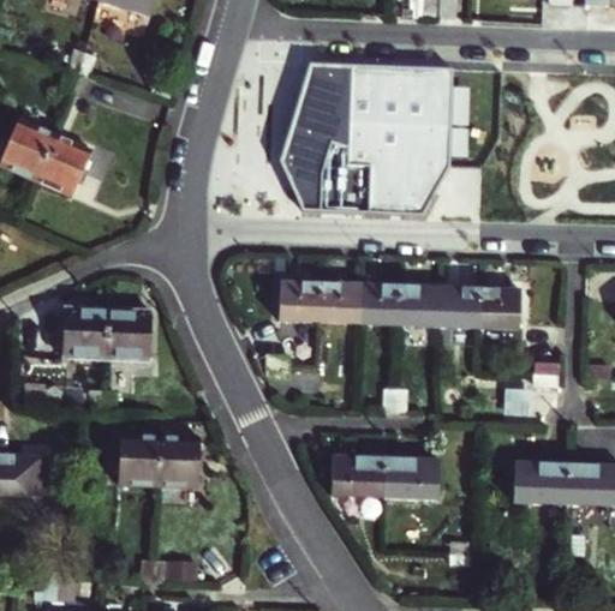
[(107,0),(147,12),(149,0),(107,0)]
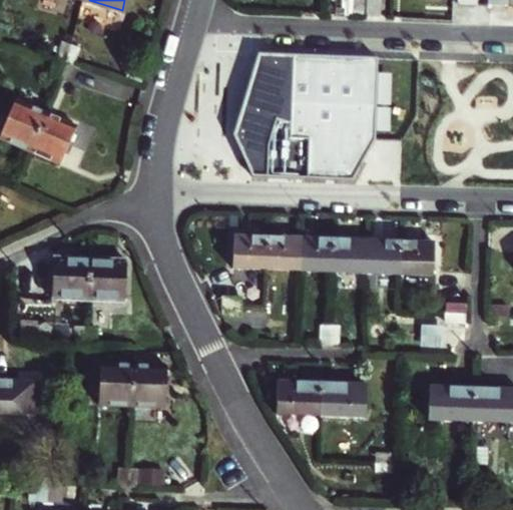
[(357,11),(357,0),(348,0),(347,11),(357,11)]
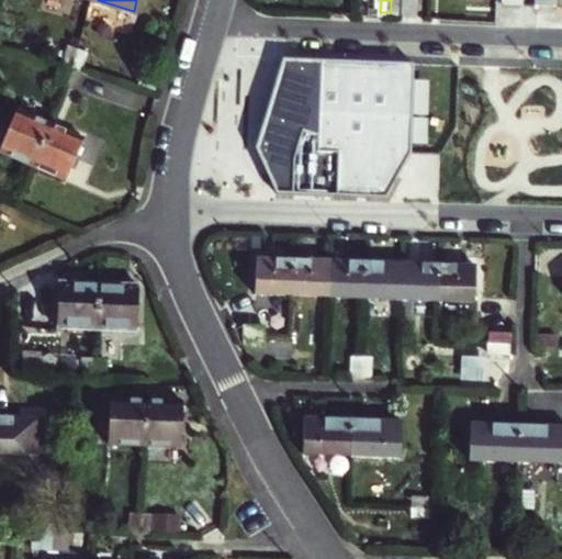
[(391,0),(391,12),(401,12),(414,13),(414,0),(391,0)]
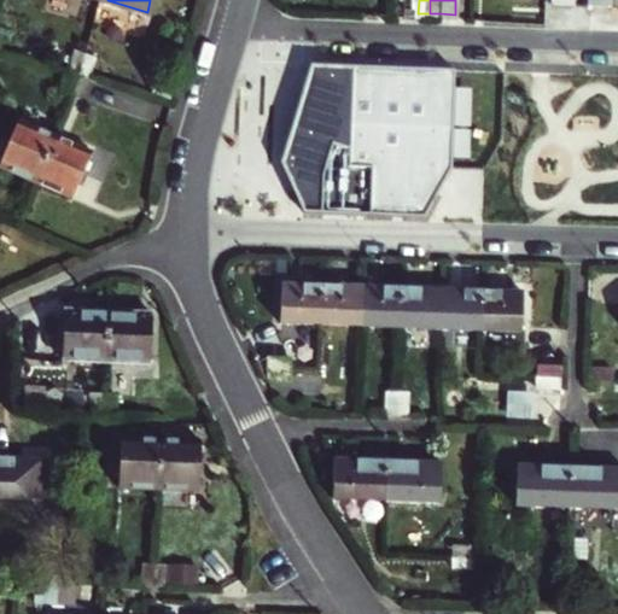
[(95,15),(88,41),(98,44),(104,45),(111,19),(95,15)]
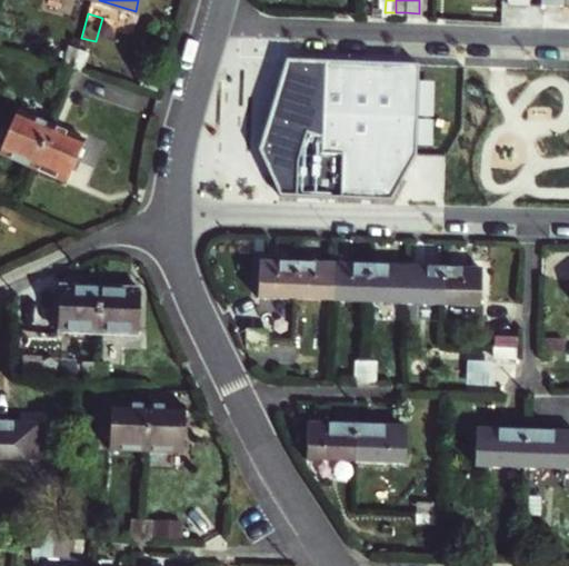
[(78,49),(86,52),(90,40),(81,38),(78,49)]
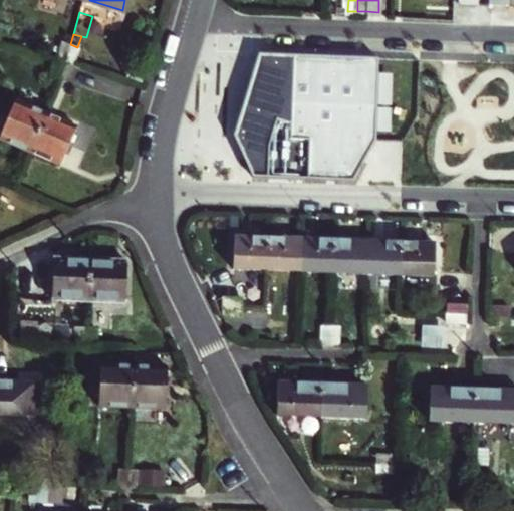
[(55,54),(64,56),(68,43),(60,40),(55,54)]
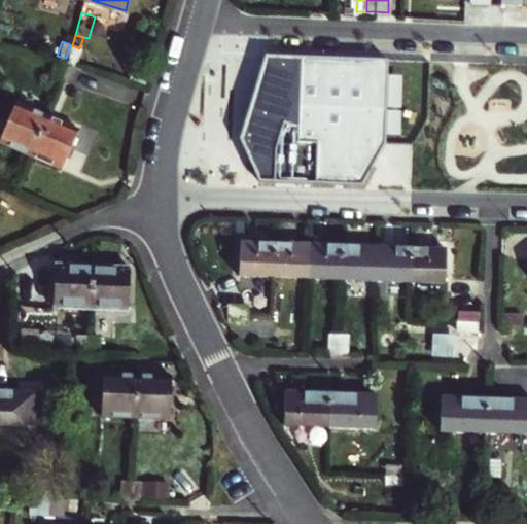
[(66,58),(75,61),(79,48),(72,45),(70,44),(66,58)]
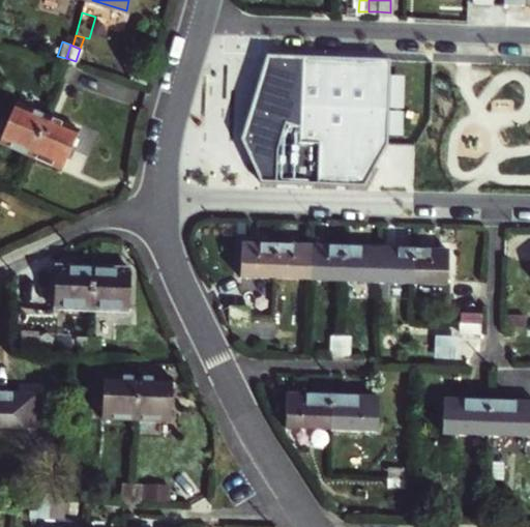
[(241,138),(261,179),(363,183),(387,143),(389,58),(266,54),(241,138)]
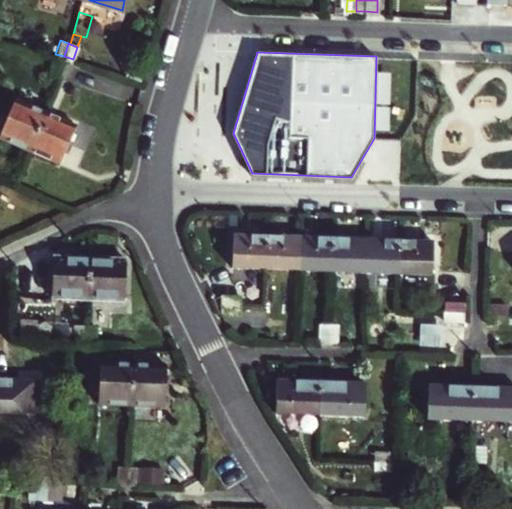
[(58,74),(64,56),(55,54),(49,71),(58,74)]
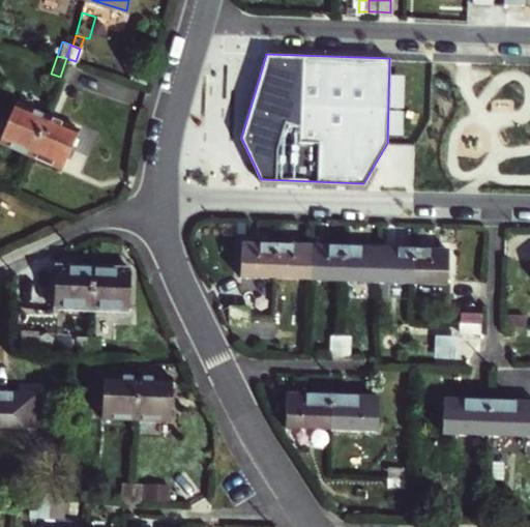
[(66,58),(60,77),(68,80),(76,61),(66,58)]
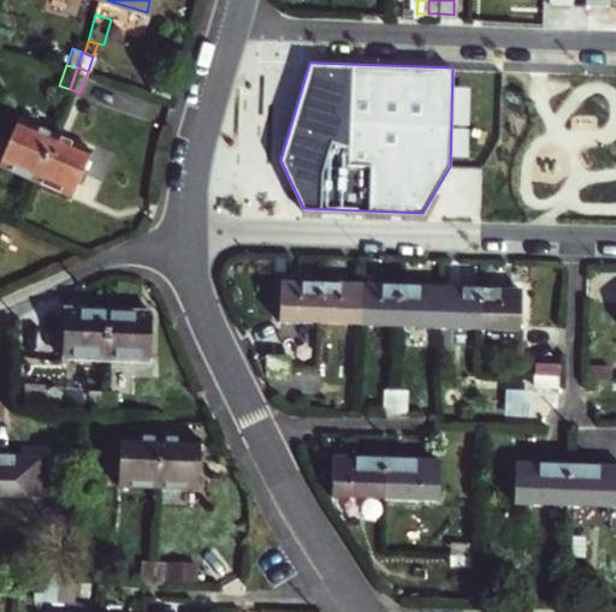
[(113,90),(110,105),(140,113),(143,100),(113,90)]
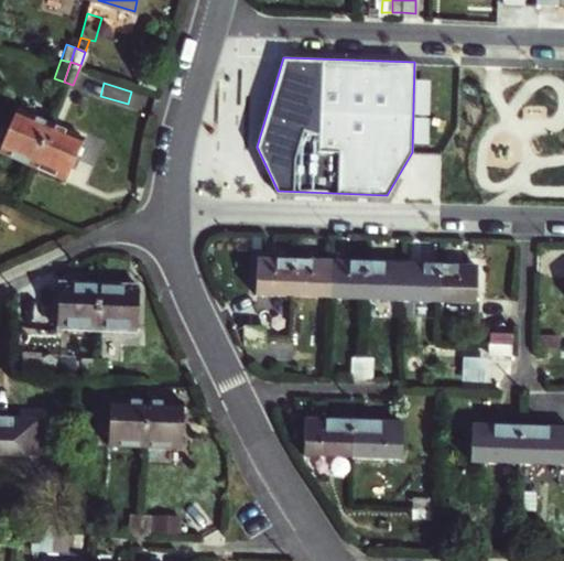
[(0,141),(0,149),(33,164),(51,122),(17,107),(0,141)]
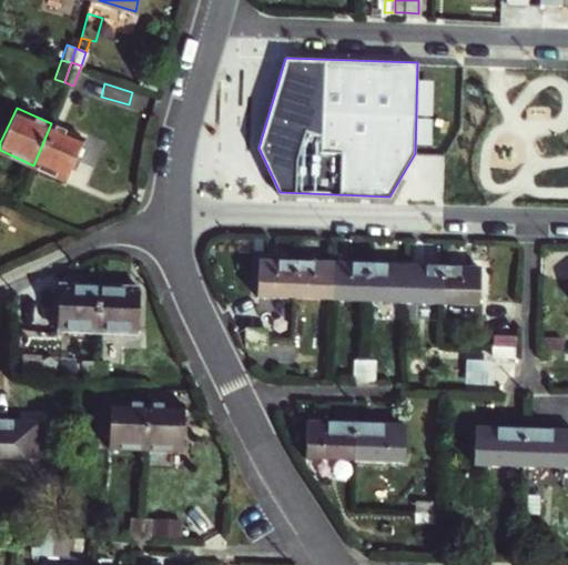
[(81,137),(51,123),(33,165),(62,178),(81,137)]
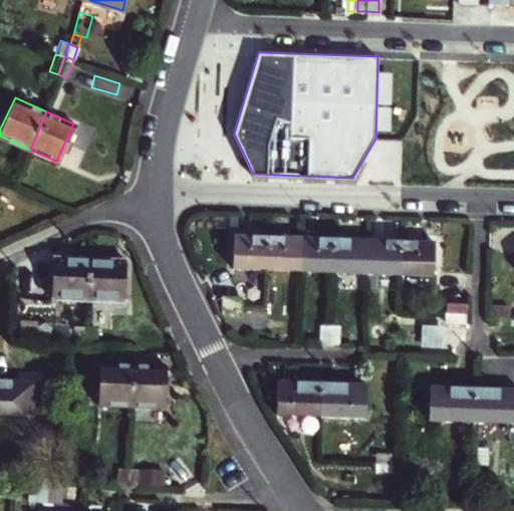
[(233,266),(264,267),(266,234),(233,233),(233,266)]
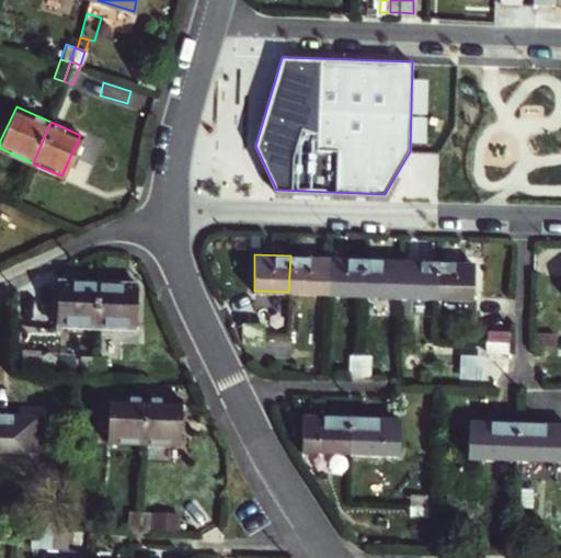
[(327,293),(329,258),(290,255),(288,292),(327,293)]
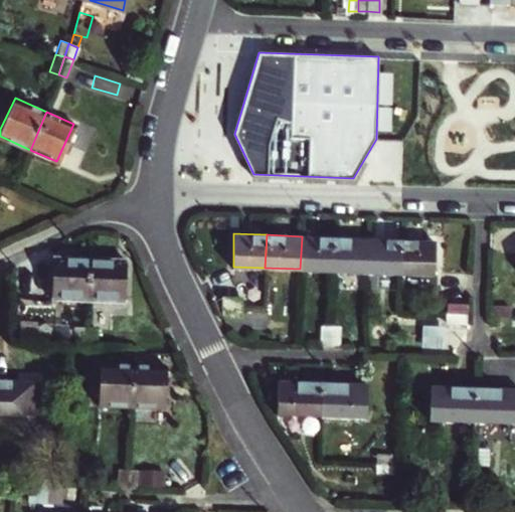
[(332,270),(333,237),(302,236),(300,269),(332,270)]
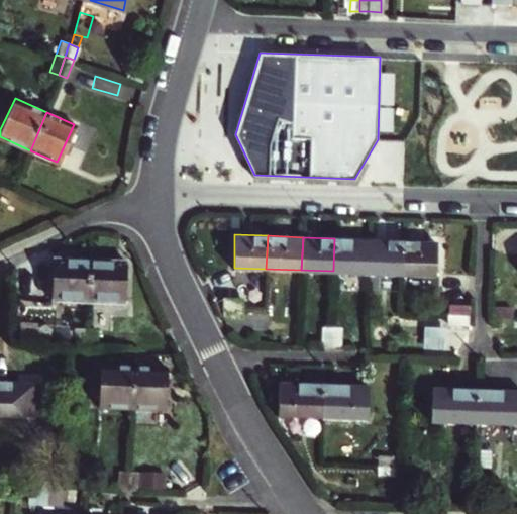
[(333,271),(368,272),(370,239),(334,238),(333,271)]
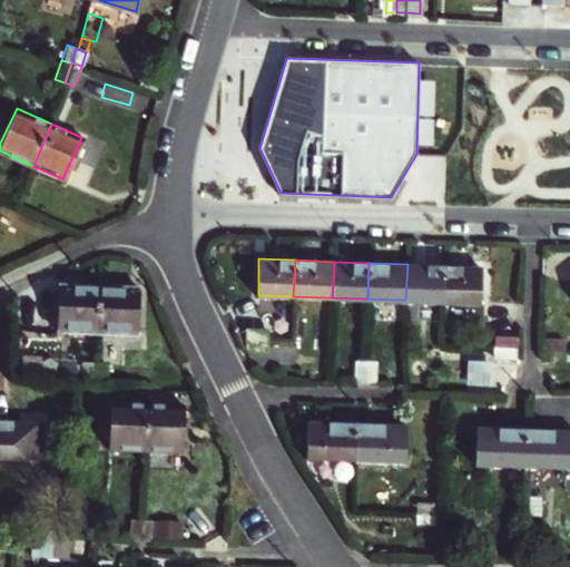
[(405,300),(442,302),(444,265),(408,264),(405,300)]
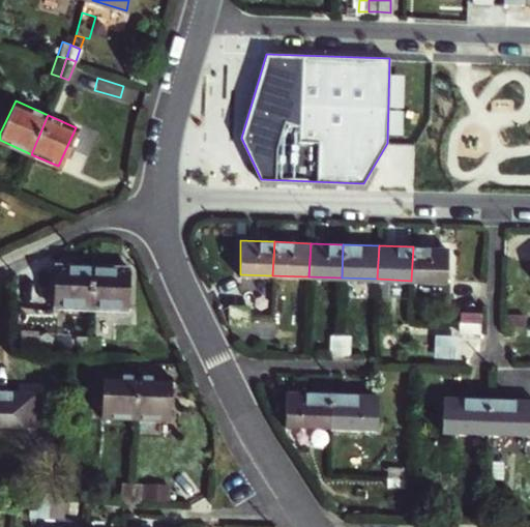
[(448,247),(413,246),(411,281),(446,282),(448,247)]
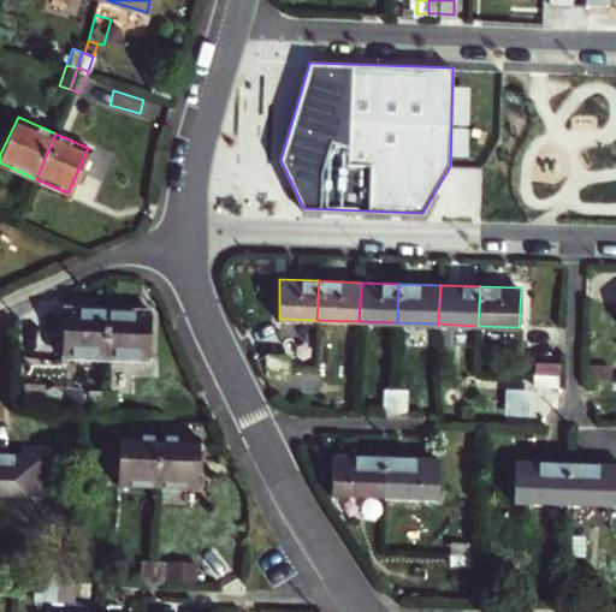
[(60,354),(105,355),(107,308),(63,306),(61,314),(60,354)]
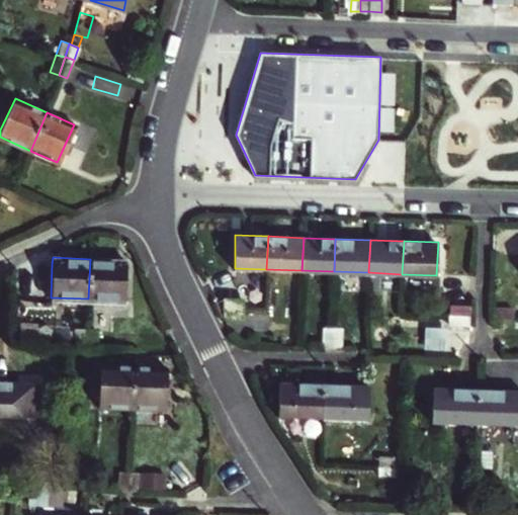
[(126,261),(90,259),(88,298),(125,301),(126,261)]
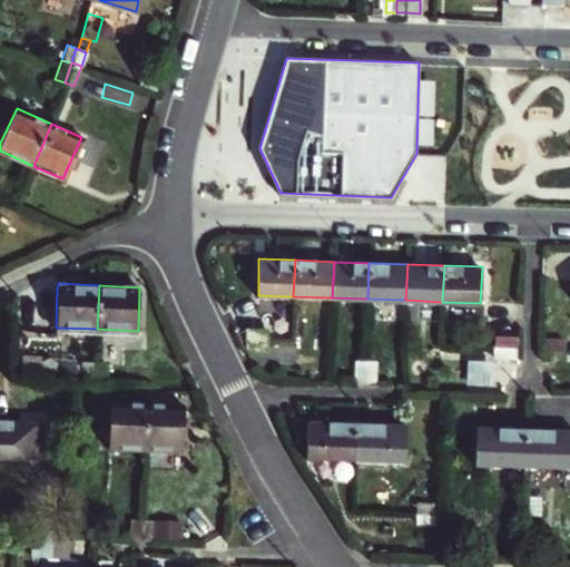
[(40,328),(56,328),(57,291),(41,290),(40,328)]
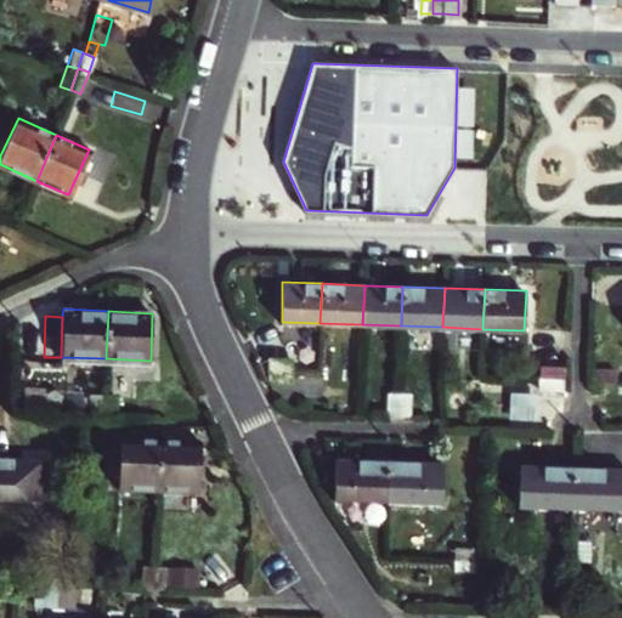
[(271,340),(270,356),(292,357),(292,341),(271,340)]
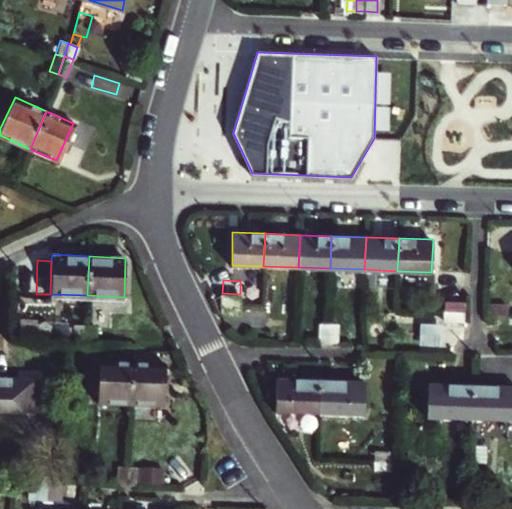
[(446,308),(462,309),(463,282),(438,281),(437,301),(446,301),(446,308)]
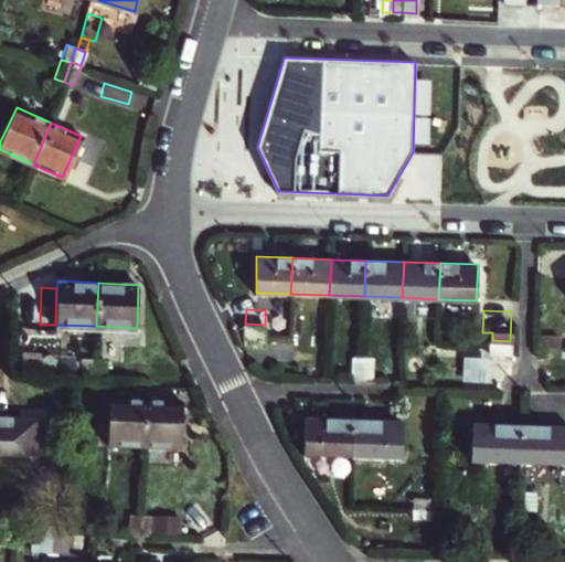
[(245,335),(264,335),(265,325),(245,324),(245,335)]
